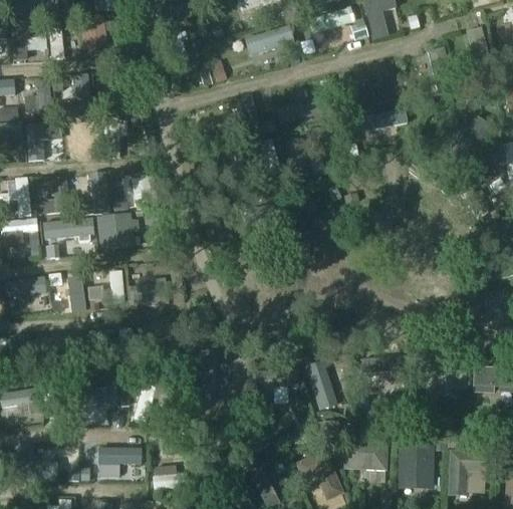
[(14,0),(16,17),(57,13),(56,0),(14,0)]
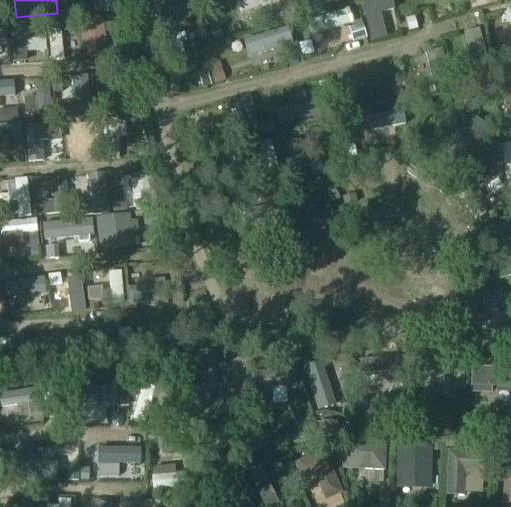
[(105,0),(106,10),(120,9),(119,0),(105,0)]
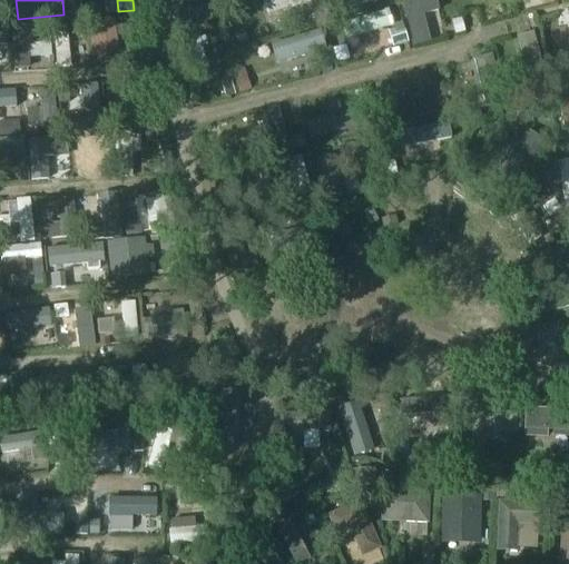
[(263,0),(267,12),(307,0),(263,0)]
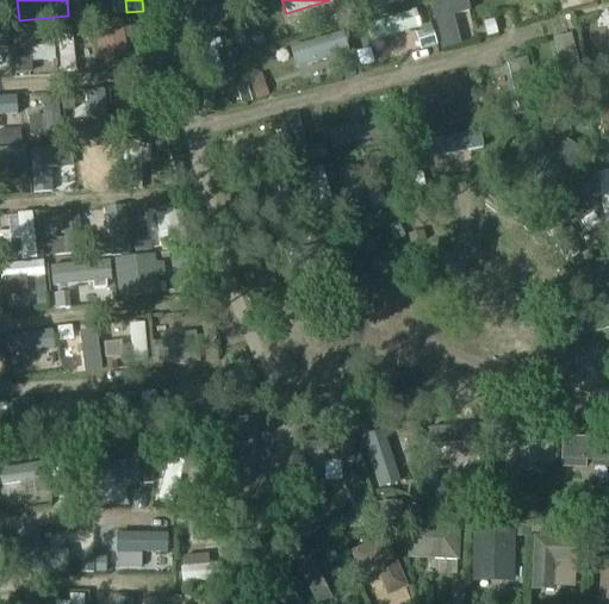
[(470,8),(467,0),(430,0),(441,45),(461,41),(454,12),(470,8)]
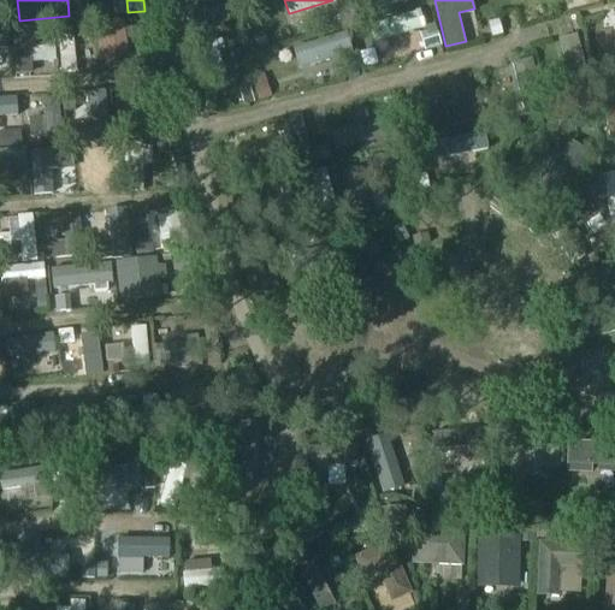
[(419,7),(368,23),(373,40),(425,24),(419,7)]
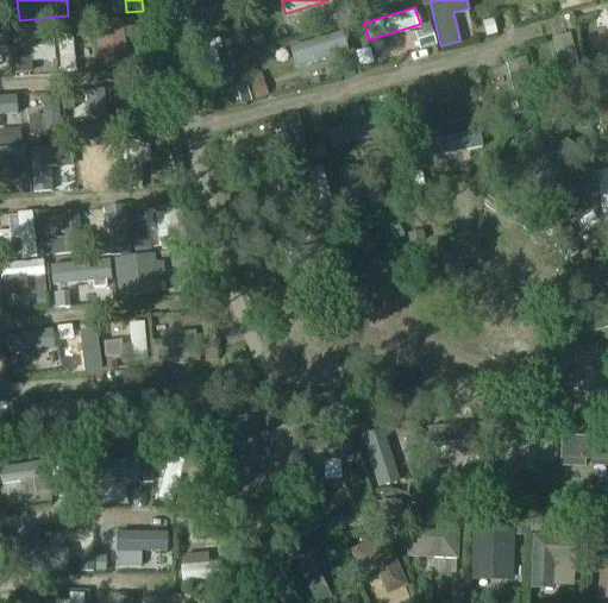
[(154,30),(150,13),(125,18),(129,33),(154,30)]
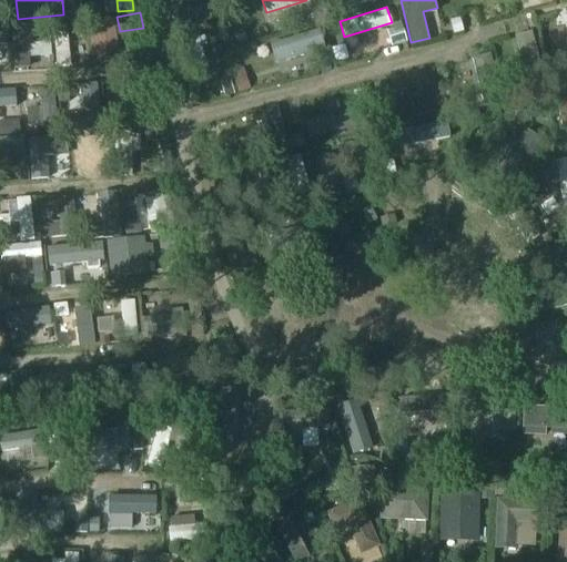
[(112,16),(93,19),(100,58),(120,54),(112,16)]
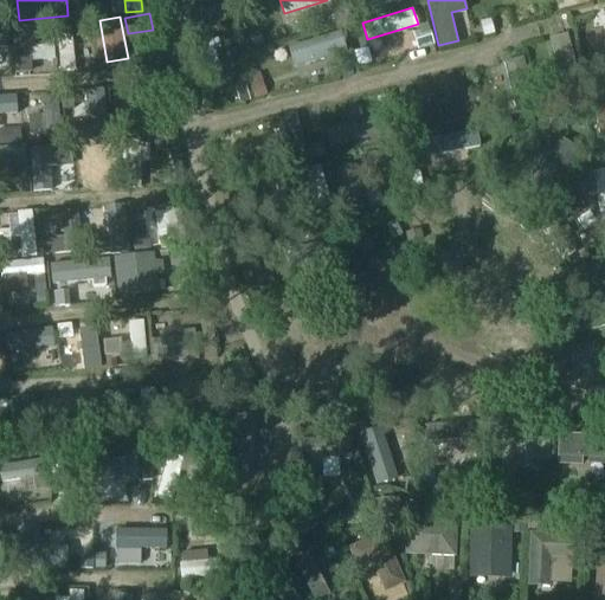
[(55,32),(51,32),(51,26),(53,26),(53,20),(13,21),(15,70),(32,69),(32,57),(31,40),(55,39),(55,32)]
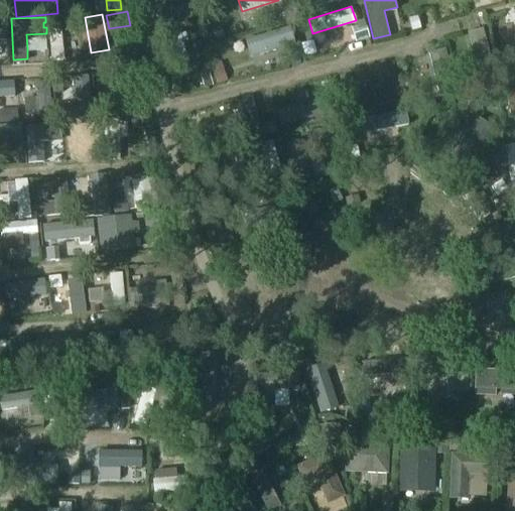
[(60,19),(48,21),(52,57),(65,56),(60,19)]
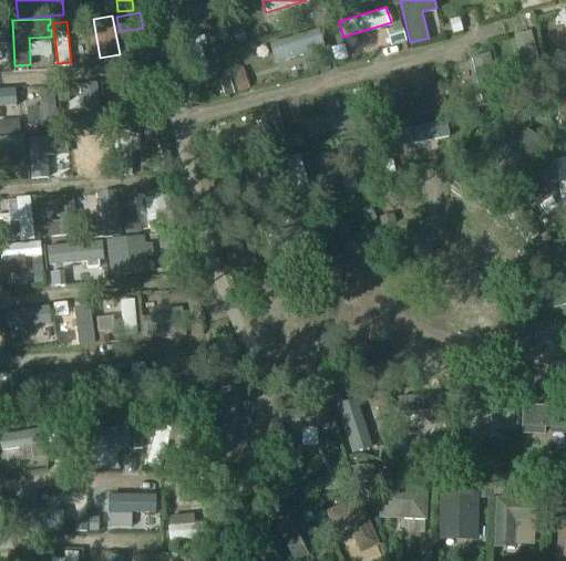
[(317,27),(269,41),(275,60),(322,45),(317,27)]
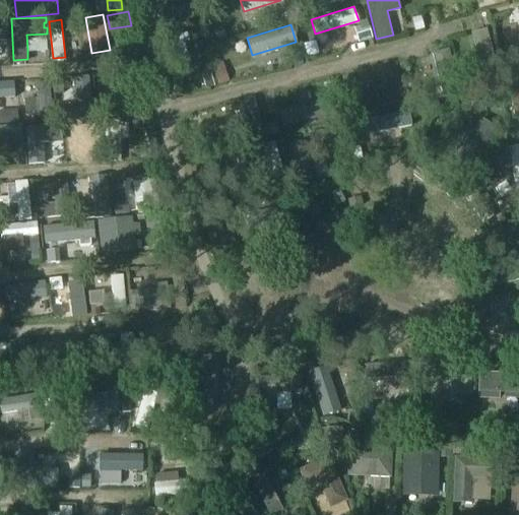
[(485,26),(471,30),(482,72),(497,68),(485,26)]
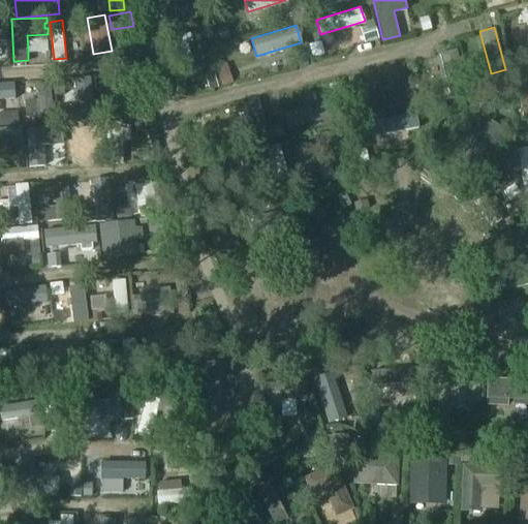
[(184,29),(173,32),(182,64),(193,61),(187,40),(185,32),(184,29)]
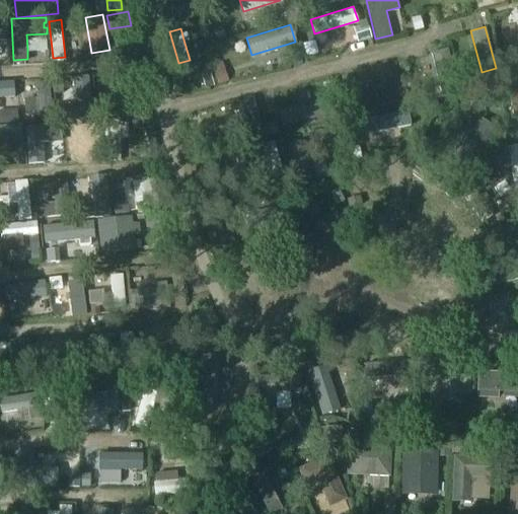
[(129,35),(116,38),(118,52),(131,50),(129,35)]
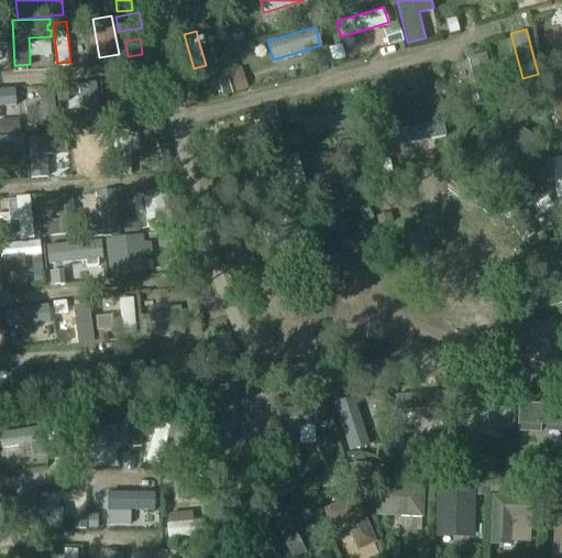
[(484,52),(469,55),(480,102),(495,98),(484,52)]
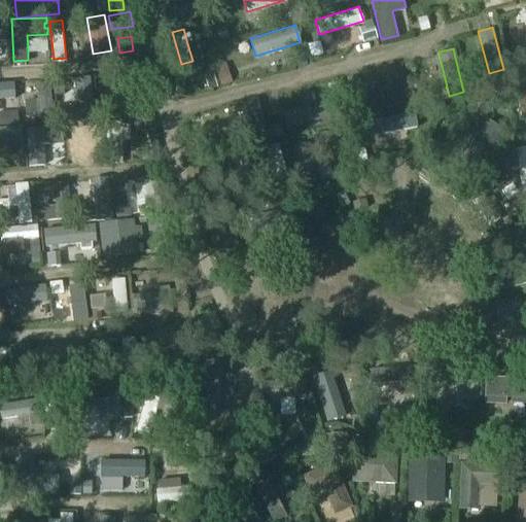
[(89,74),(74,76),(79,114),(95,112),(89,74)]
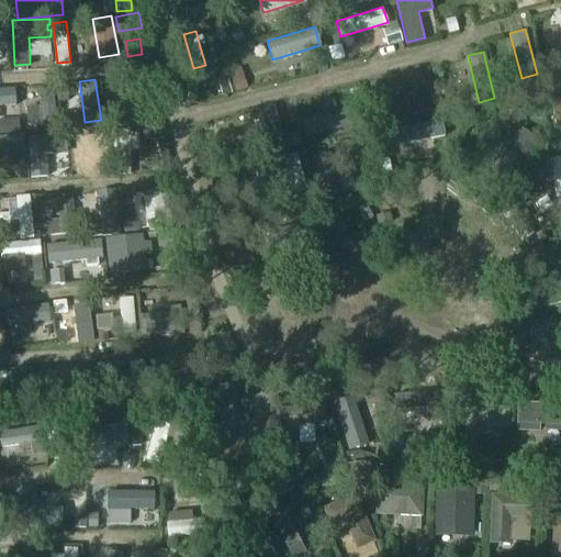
[(54,85),(38,87),(40,103),(42,121),(57,119),(54,85)]
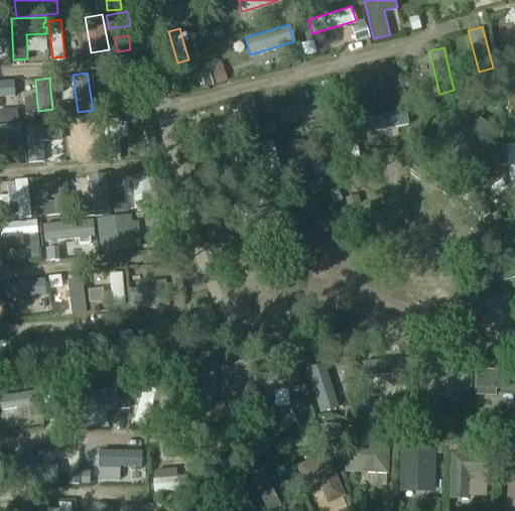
[(13,80),(0,80),(0,95),(14,94),(13,80)]
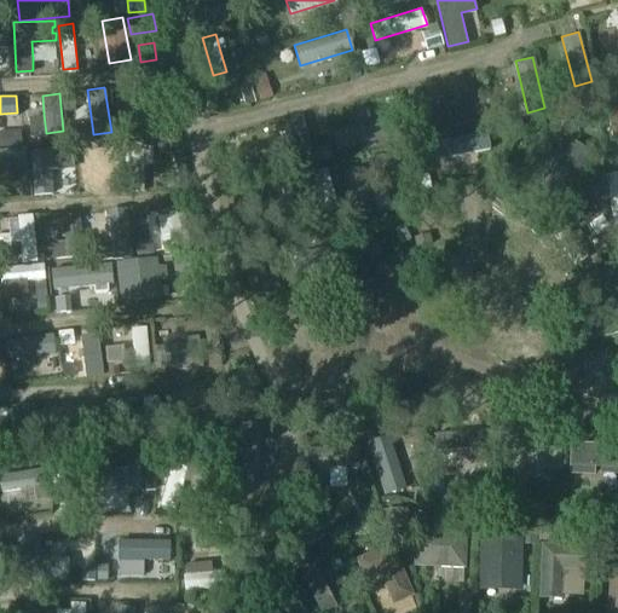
[(479,96),(422,109),(427,129),(485,116),(479,96)]
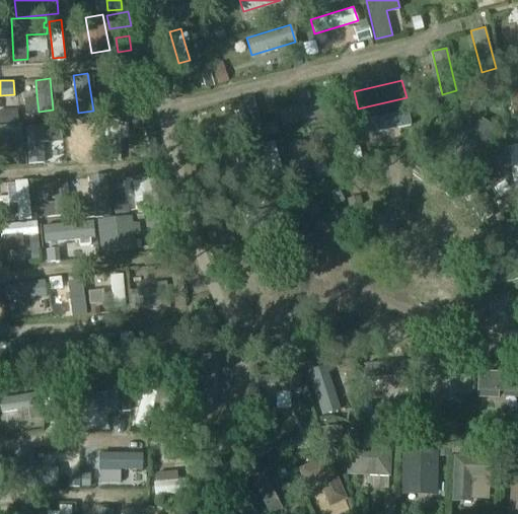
[(517,85),(508,87),(514,123),(517,122),(517,85)]
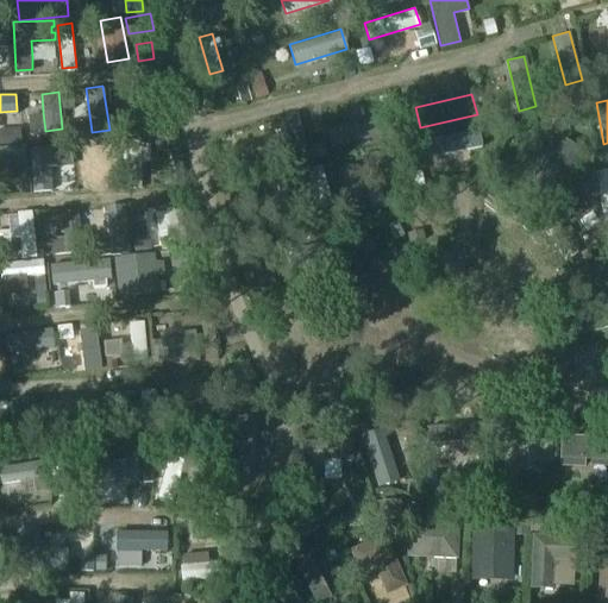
[(377,117),(327,129),(331,146),(382,133),(377,117)]
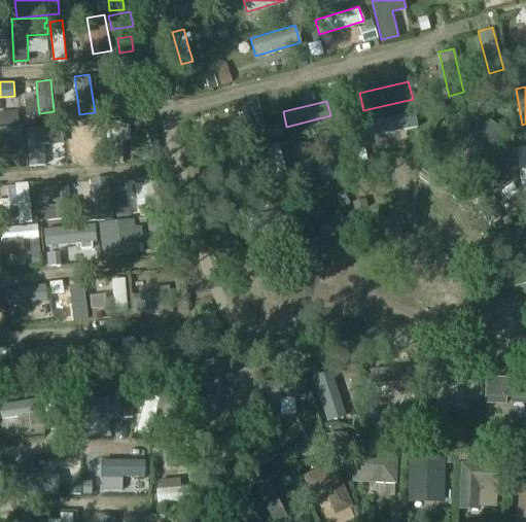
[(8,110),(9,122),(19,122),(18,109),(8,110)]
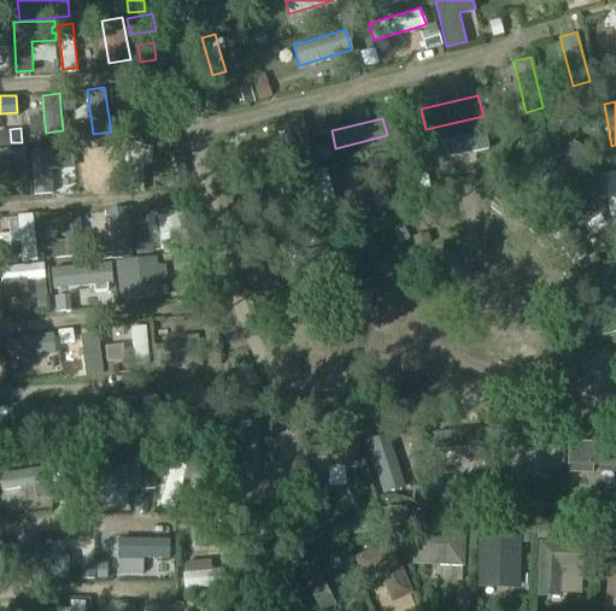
[(485,129),(433,140),(436,157),(487,146),(485,129)]
